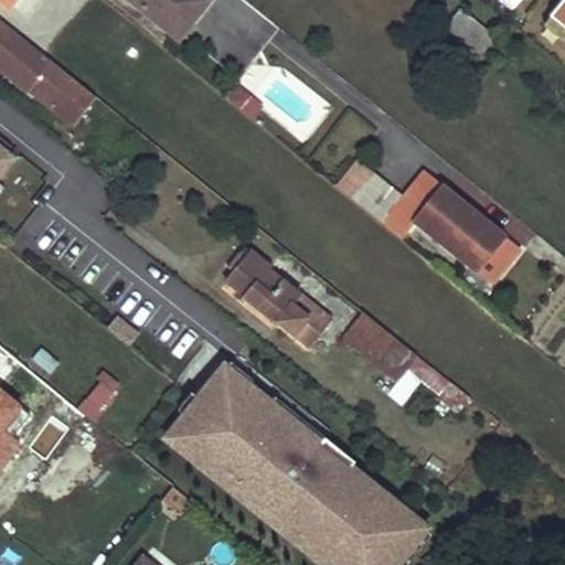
[(211,0),(210,0),(132,0),(181,38),(211,0)]
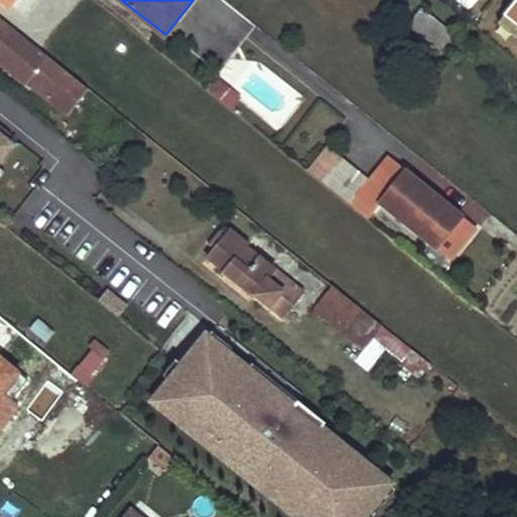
[(516,2),(506,17),(516,25),(516,2)]
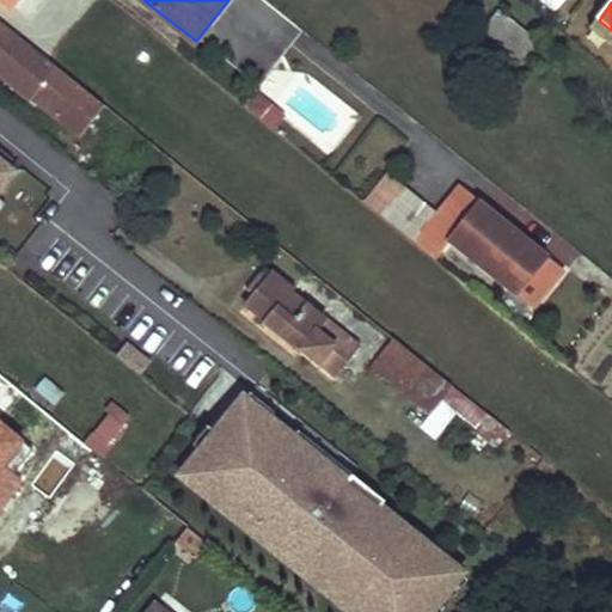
[(538,41),(500,11),(485,29),(522,59),(538,41)]
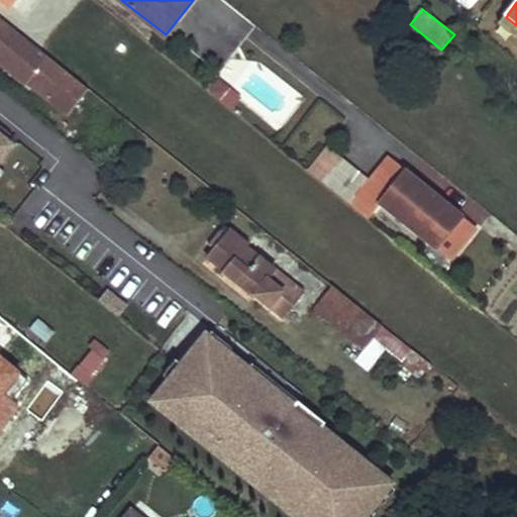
[(0,19),(0,64),(24,84),(26,82),(68,115),(88,90),(0,19)]
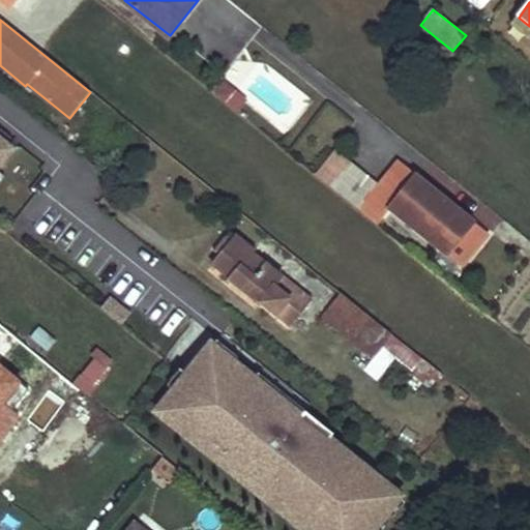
[(224,83),(215,94),(236,111),(245,100),(224,83)]
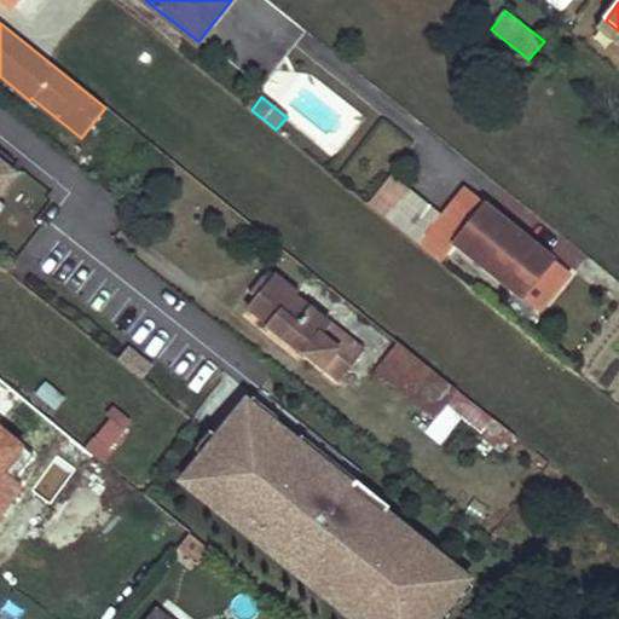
[(0,161),(11,169),(16,163),(0,150),(0,161)]
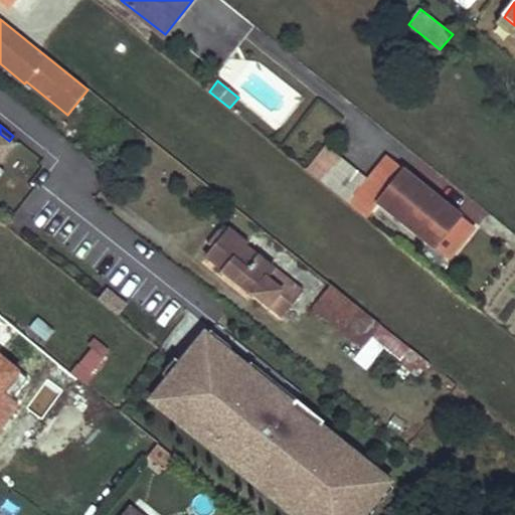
[(0,164),(15,146),(9,141),(0,134),(0,164)]
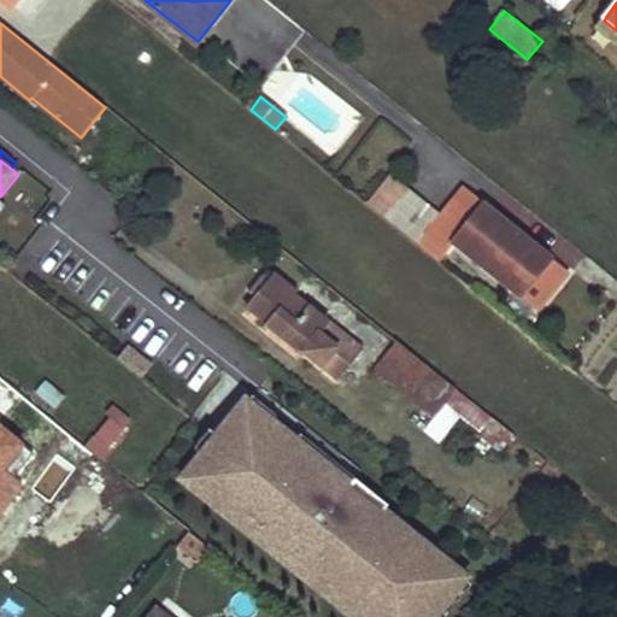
[(406,194),(387,177),(366,203),(387,219),(406,194)]
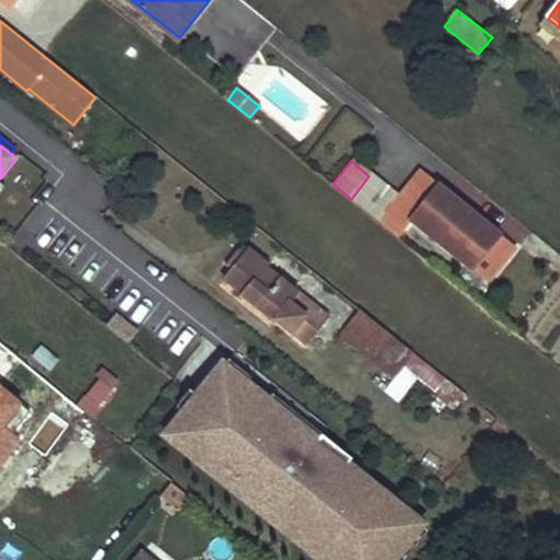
[(473,269),(474,267),(490,280),(515,248),(500,236),(501,235),(483,221),(480,225),(473,220),(477,216),(440,186),(426,174),(410,184),(397,200),(380,222),(398,237),(411,221),(473,269)]
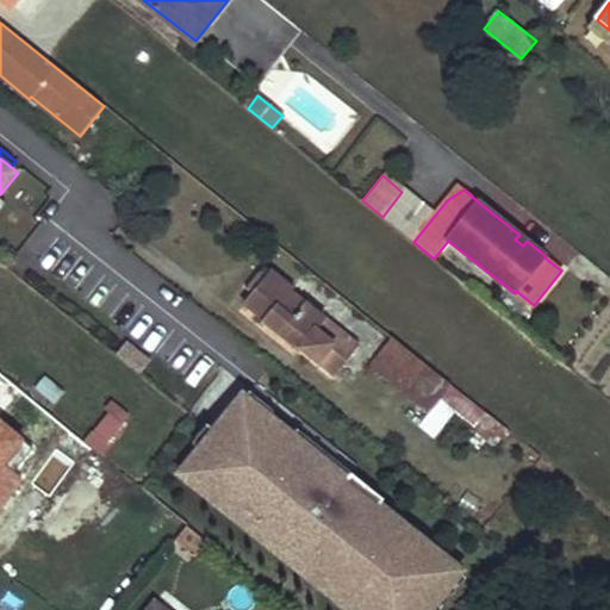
[(433,218),(402,192),(383,217),(414,242),(433,218)]
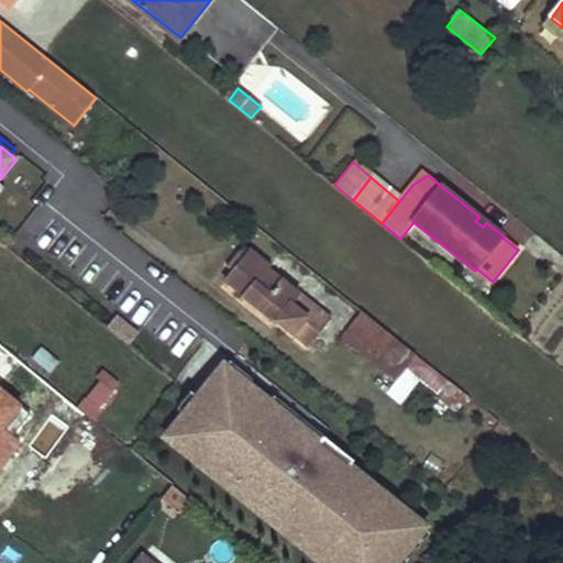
[(483,227),(486,222),(479,217),(475,221),(483,227)]
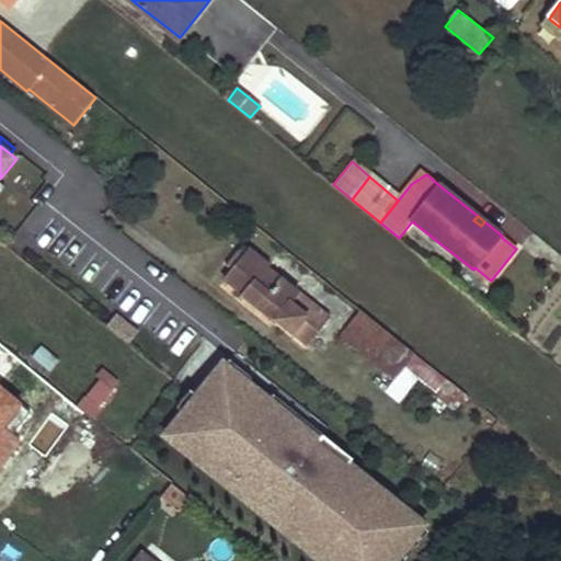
[(270,264),(251,250),(227,281),(244,294),(242,296),(276,323),(279,319),(295,331),(294,333),(307,344),(331,317),(267,266),(270,264)]
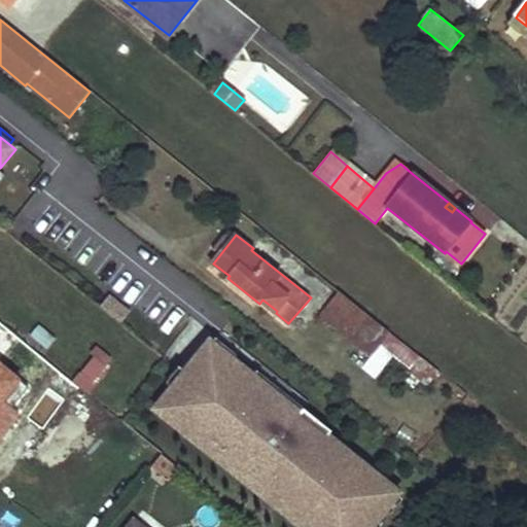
[(29,274),(20,266),(15,272),(23,280),(29,274)]
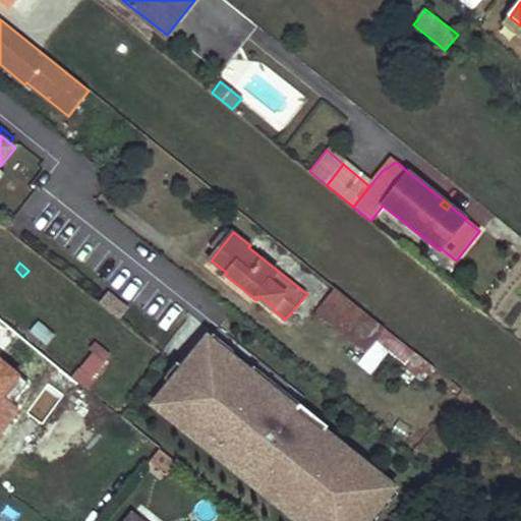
[(414,353),(335,289),(315,312),(368,354),(378,343),(406,365),(414,353)]
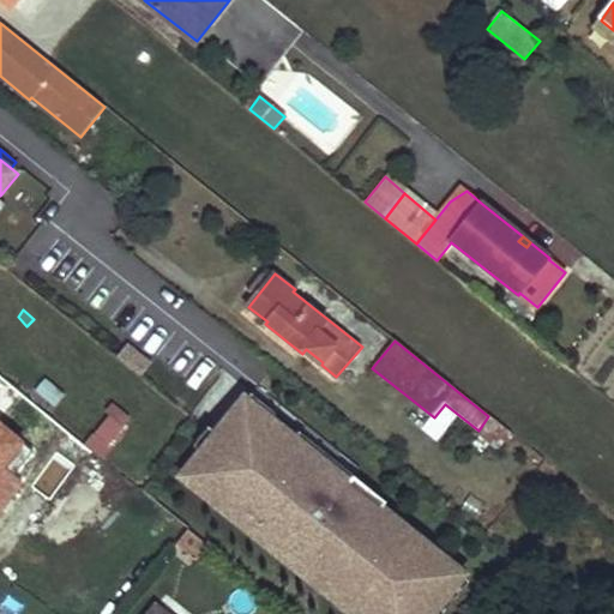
[(143,377),(152,365),(130,345),(119,357),(143,377)]
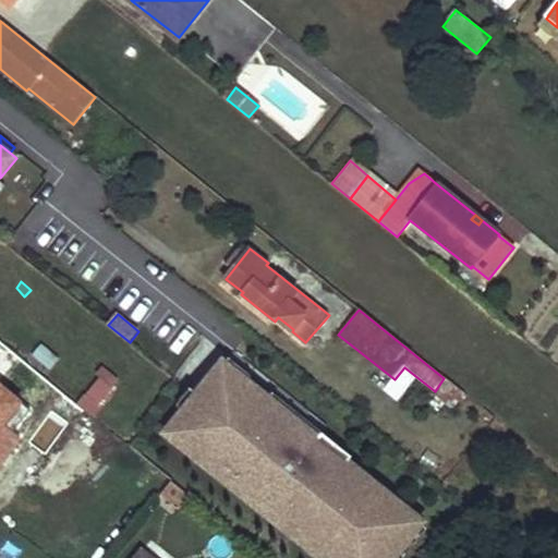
[(230,360),(225,367),(247,386),(253,378),(230,360)]
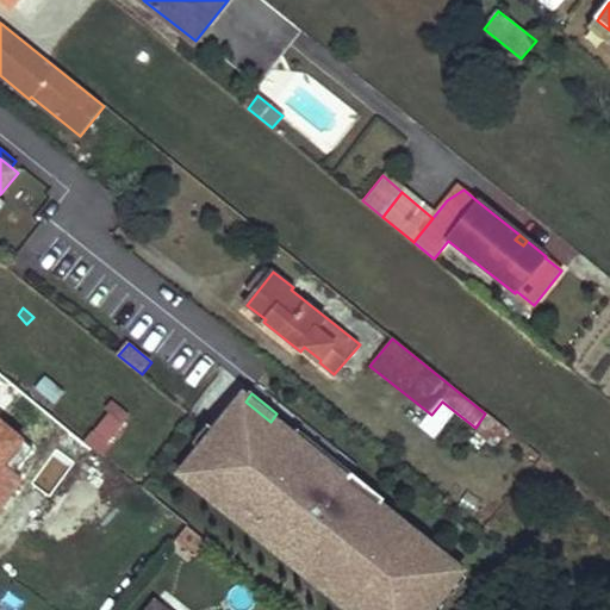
[(203,453),(185,475),(209,495),(210,496),(215,490),(234,505),(229,511),(234,515),(256,533),(257,534),(261,529),(280,543),(277,549),(281,553),(303,571),(307,574),(312,570),(331,585),(327,590),(328,591),(350,609),(352,609),(356,609),(360,608),(362,609),(429,609),(435,604),(444,592),(459,574),(412,536),(411,535),(405,542),(388,528),(393,522),(393,521),(379,510),(365,498),(371,490),(334,460),(328,468),(292,439),(271,422),(246,402),(218,434),(203,453)]
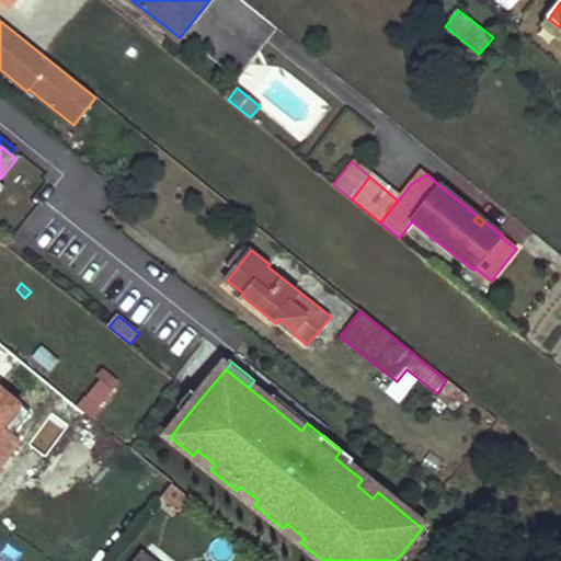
[(114,389),(101,379),(83,400),(95,411),(114,389)]
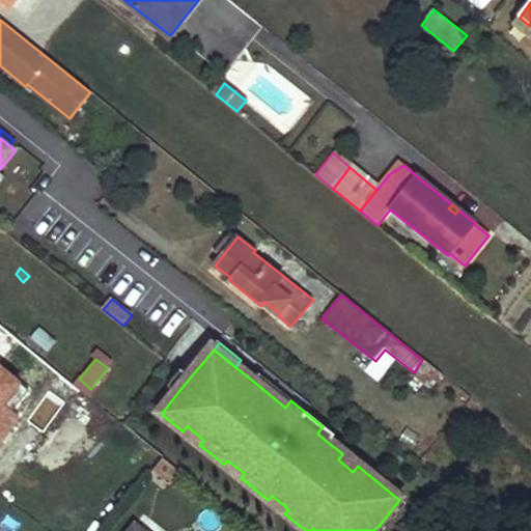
[(0,427),(22,401),(3,387),(11,375),(0,366),(0,427)]
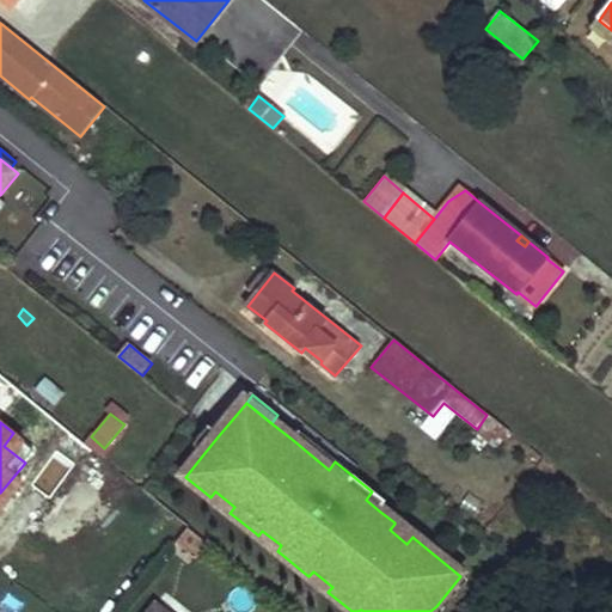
[(194,447),(203,454),(219,435),(209,428),(194,447)]
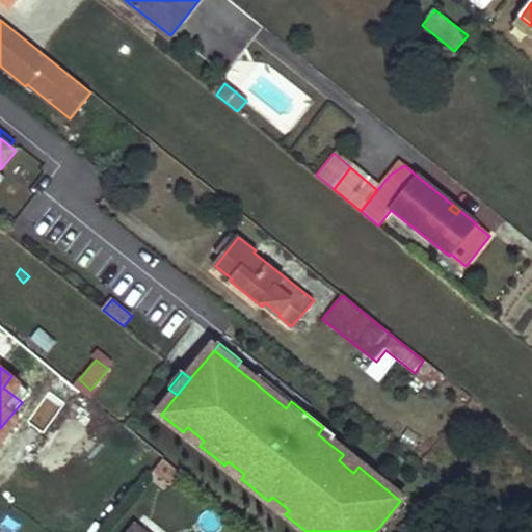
[(260,376),(255,382),(286,408),(291,401),(260,376)]
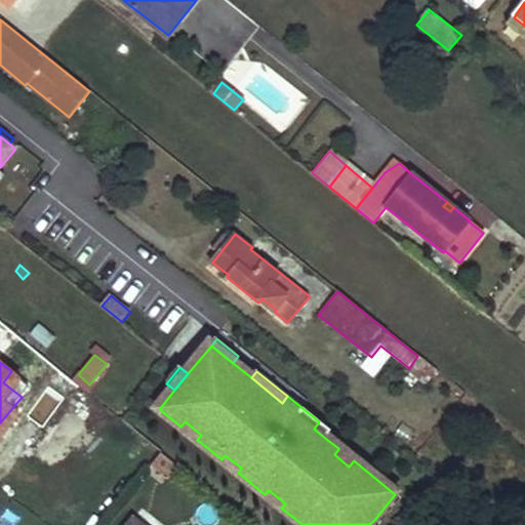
[(179,426),(176,430),(198,447),(201,443),(197,440),(201,435),(185,421),(180,427),(179,426)]
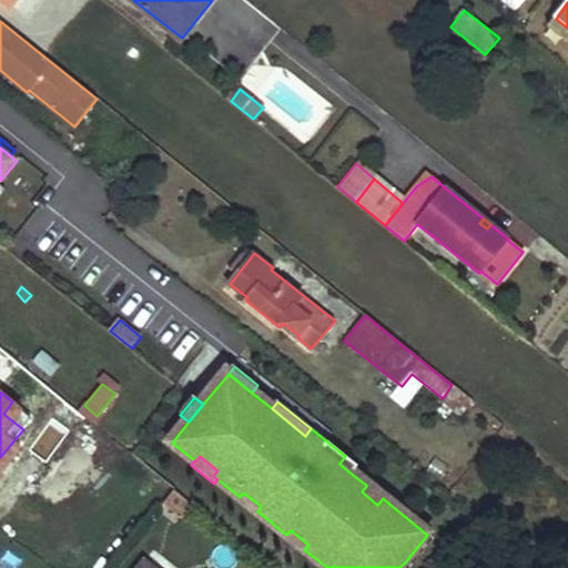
[(340,464),(353,475),(359,467),(345,456),(340,464)]
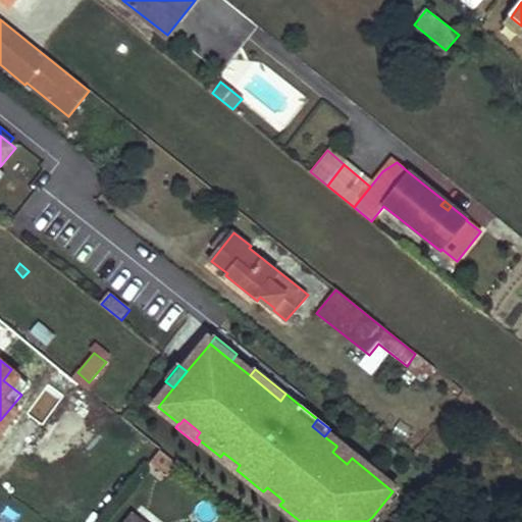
[(340,441),(336,446),(336,447),(332,452),(347,464),(352,458),(353,459),(356,455),(340,441)]
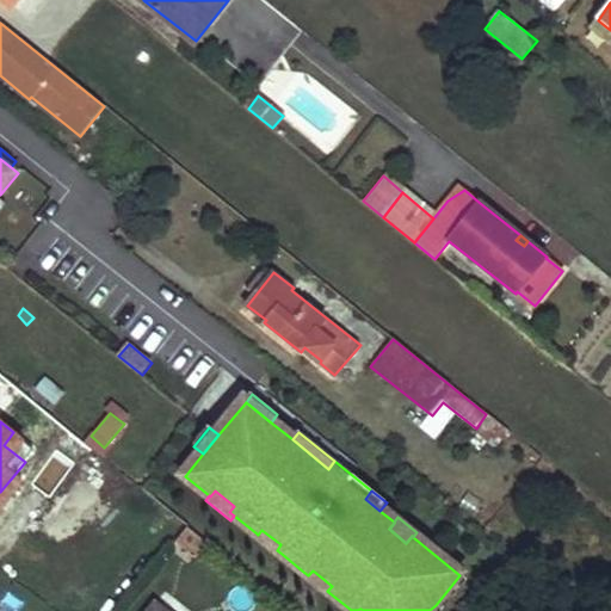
[(257,534),(253,538),(278,559),(282,554),(277,550),(281,544),(261,530),(258,535),(257,534)]
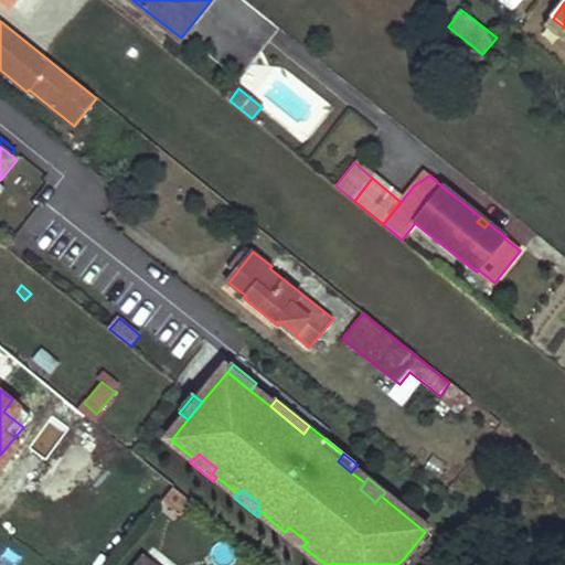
[(277,533),(300,552),(304,547),(302,546),(307,542),(289,528),(285,532),(280,529),(277,533)]
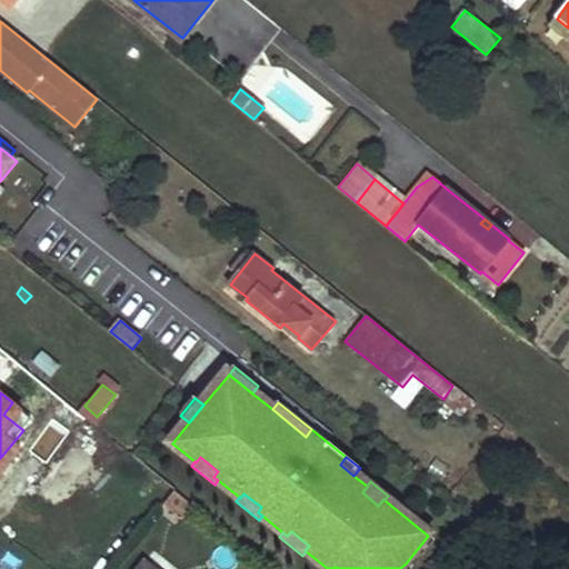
[(421,558),(436,541),(428,536),(415,552),(421,558)]
